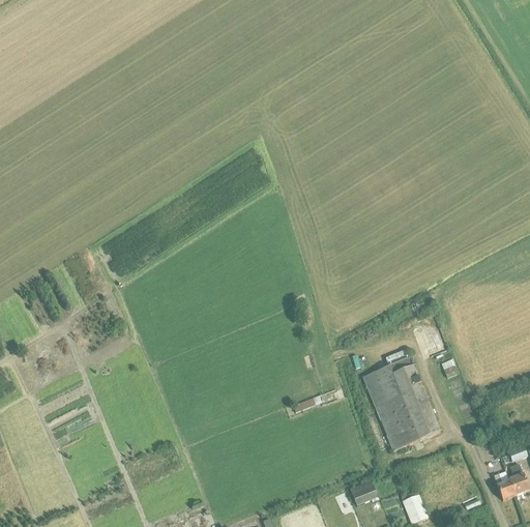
[(229,326),(232,332),(245,325),(242,319),(229,326)]
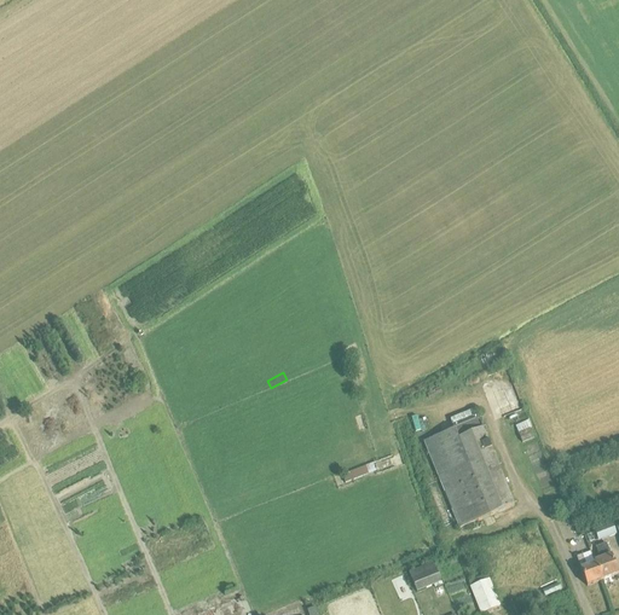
[(450,417),(453,427),(423,439),(458,526),(514,504),(478,417),(474,407),(450,417)]
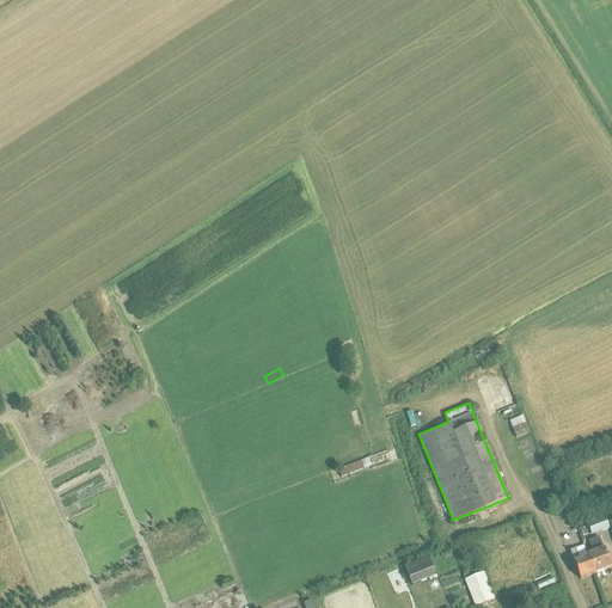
[(522,413),(509,418),(513,425),(525,419),(522,413)]
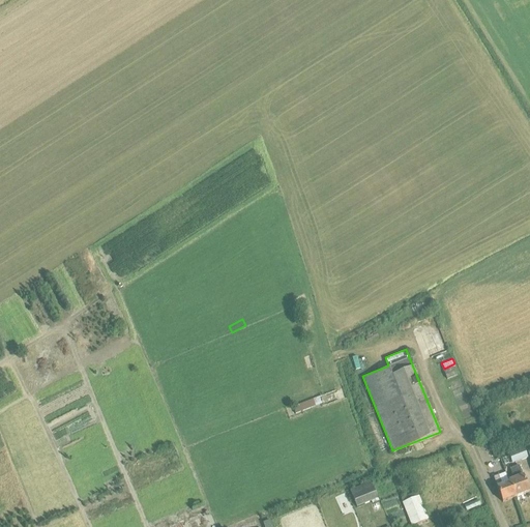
[(453,364),(444,369),(447,377),(457,373),(453,364)]
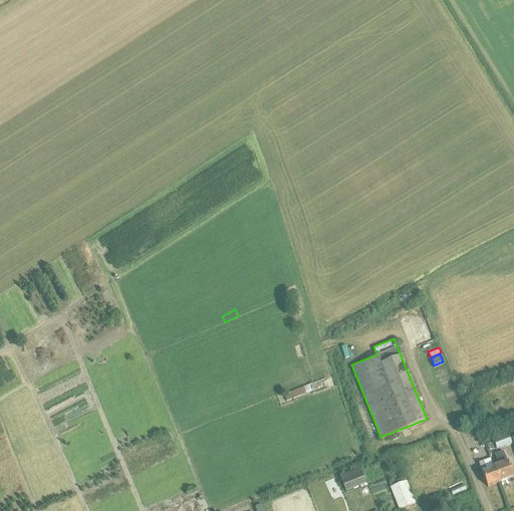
[(310,381),(284,393),(286,399),(313,389),(310,381)]
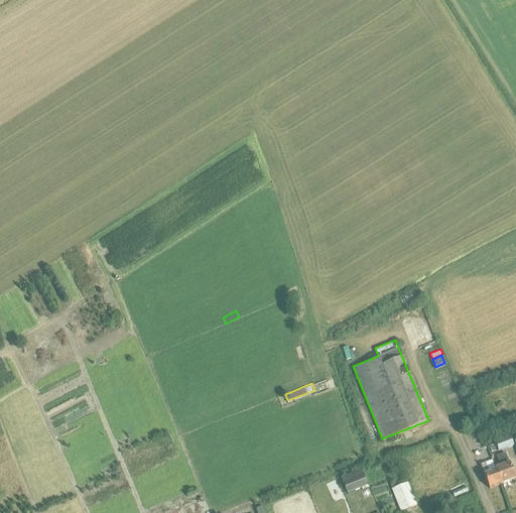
[(497,451),(514,443),(510,434),(494,441),(497,451)]
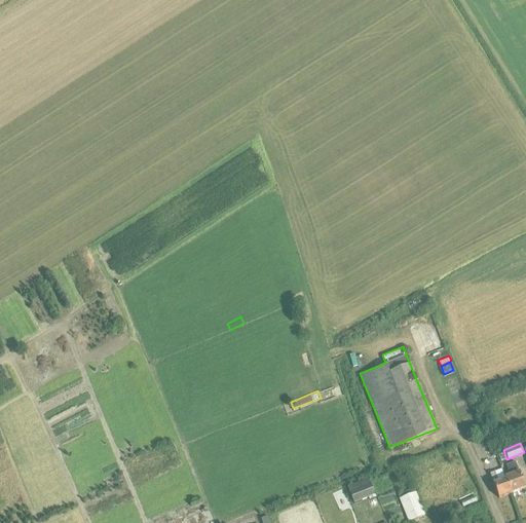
[(505,476),(512,492),(525,487),(515,460),(506,464),(510,473),(505,475),(505,476)]
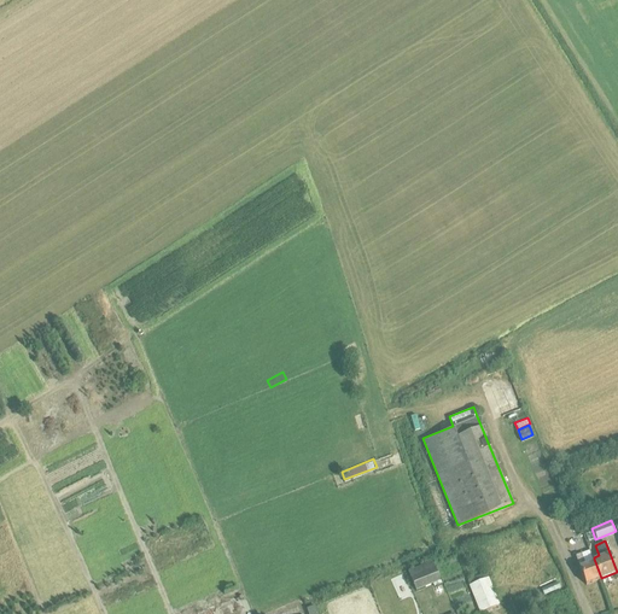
[(594,559),(594,557),(590,549),(576,554),(587,583),(601,578),(594,559)]
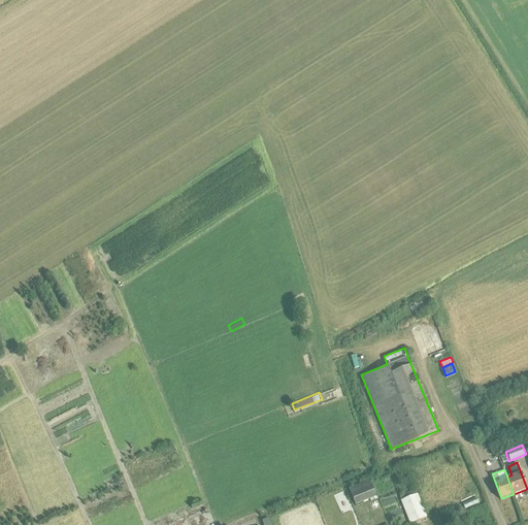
[(356,503),(377,494),(371,480),(350,489),(356,503)]
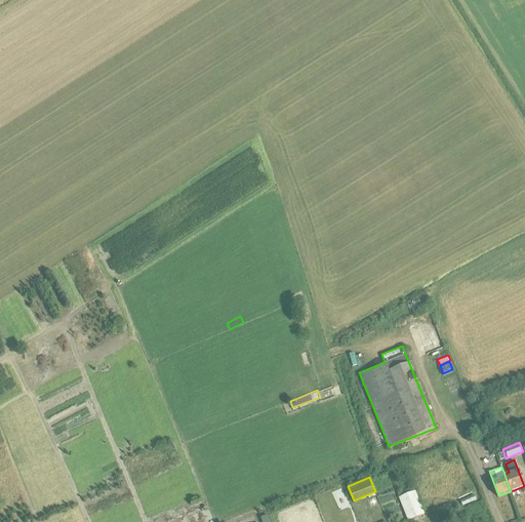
[(409,518),(423,512),(412,486),(398,492),(409,518)]
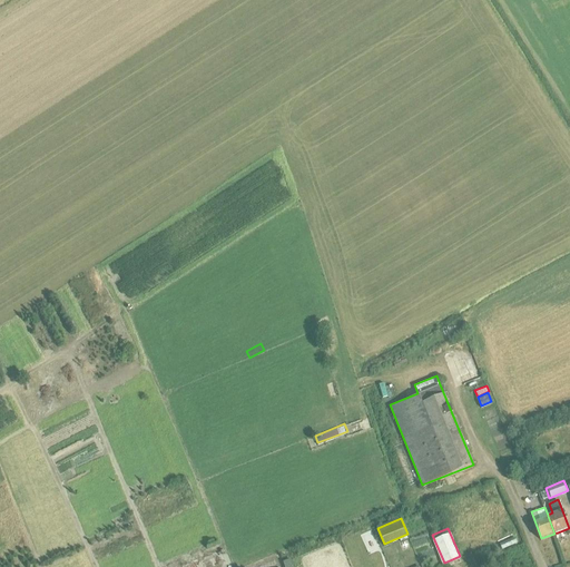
[(467,553),(472,565),(480,561),(474,549),(467,553)]
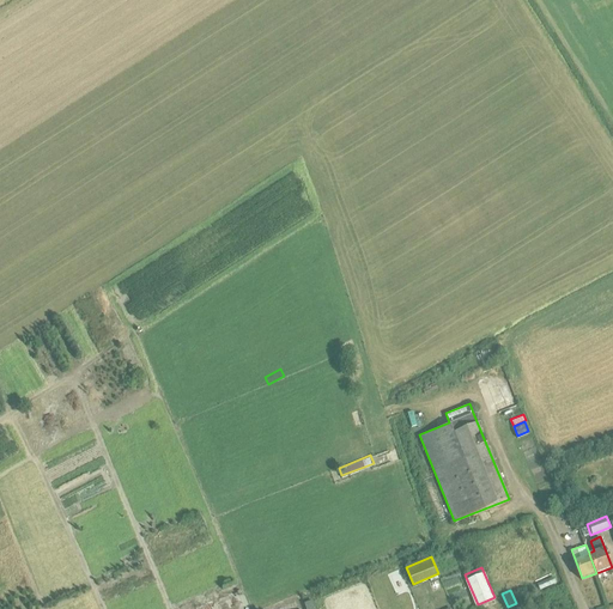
[(315,608),(311,598),(304,601),(307,608),(315,608)]
